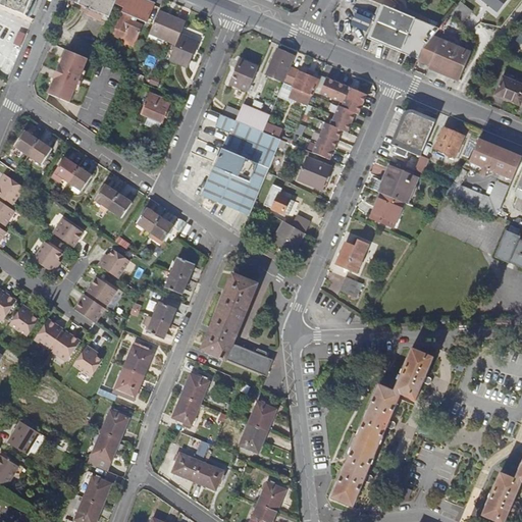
[(1,0),(0,3),(0,4),(24,15),(31,0),(1,0)]
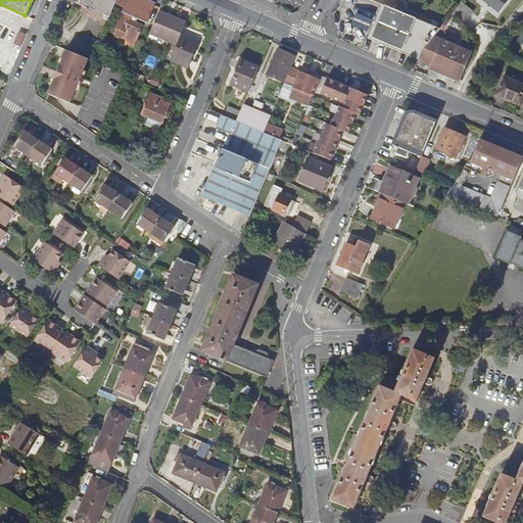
[(109,16),(113,8),(116,0),(79,0),(79,3),(109,16)]
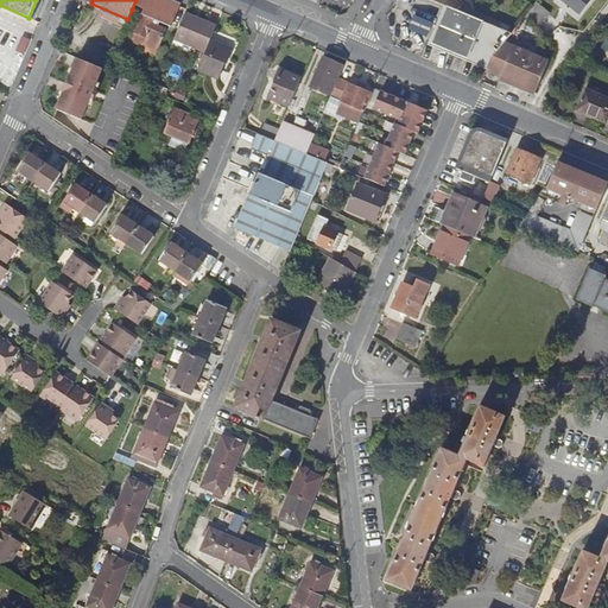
[(135,0),(132,10),(143,14),(135,32),(160,42),(165,29),(159,26),(160,23),(170,26),(179,2),(173,0),(135,0)]
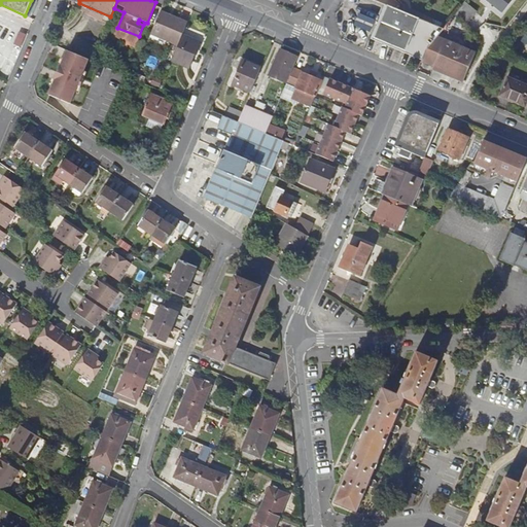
[(486,0),(503,12),(512,0),(486,0)]
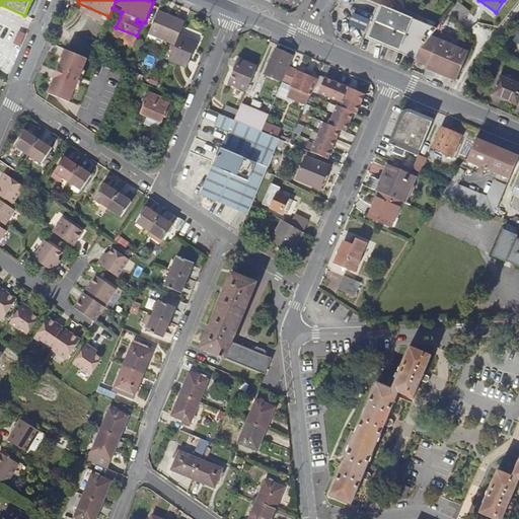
[(448,14),(460,23),(470,11),(458,1),(455,5),(448,14)]
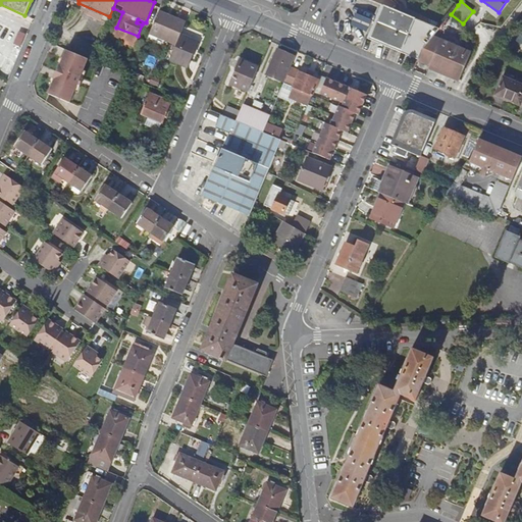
[(433,36),(439,29),(382,4),(369,38),(419,58),(422,50),(433,36)]
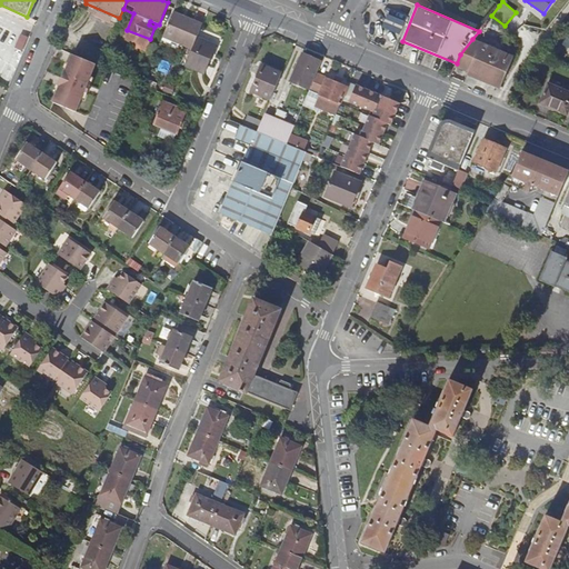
[(175,9),(163,36),(193,48),(199,36),(205,21),(175,9)]
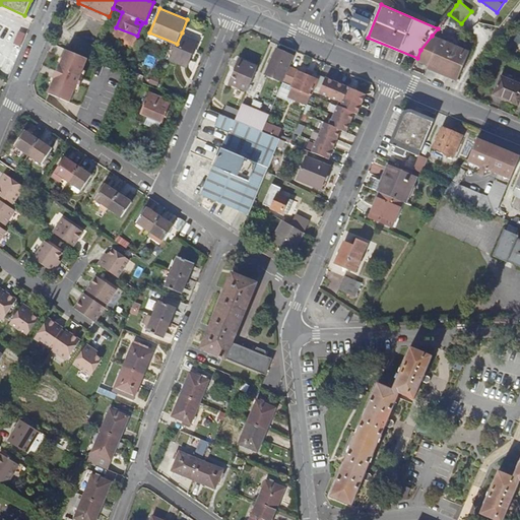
[(350,26),(368,30),(371,16),(353,13),(350,26)]
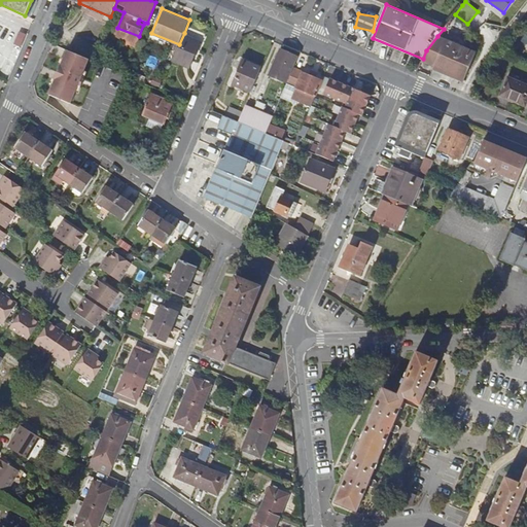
[(202,40),(184,33),(179,44),(173,60),(190,67),(202,40)]
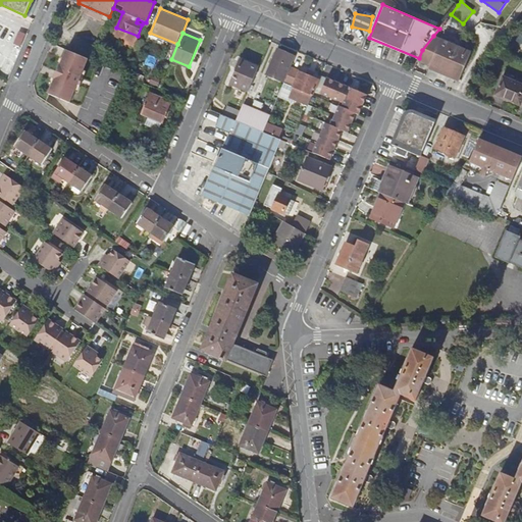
[(422,50),(419,58),(418,60),(429,65),(440,39),(433,36),(422,50)]
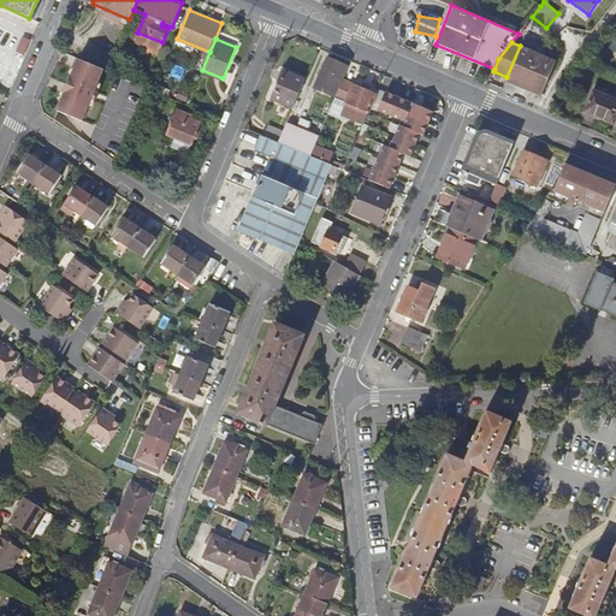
[(556,61),(520,46),(507,77),(505,81),(542,96),(556,61)]
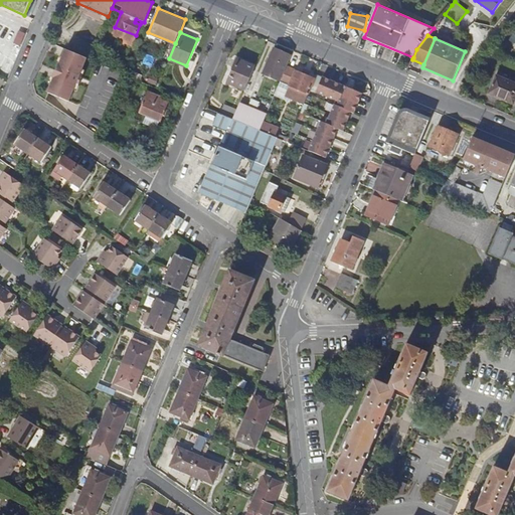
[(290,55),(274,47),(263,72),(279,80),(290,55)]
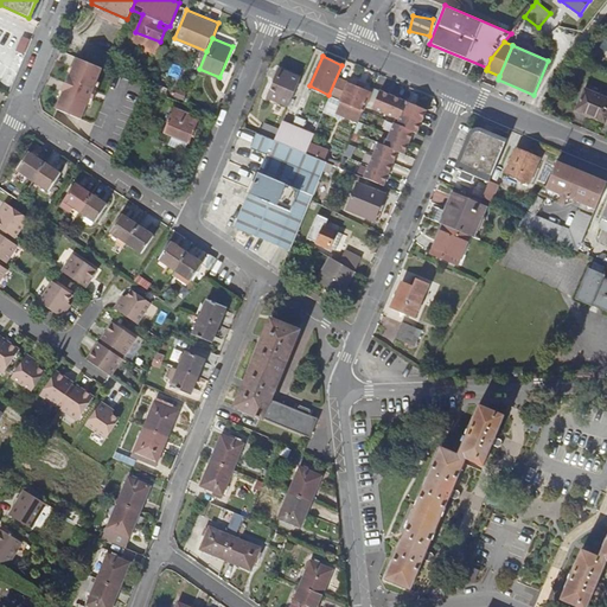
[(102,68),(77,57),(70,75),(69,75),(62,90),(63,91),(57,108),(81,119),(102,68)]
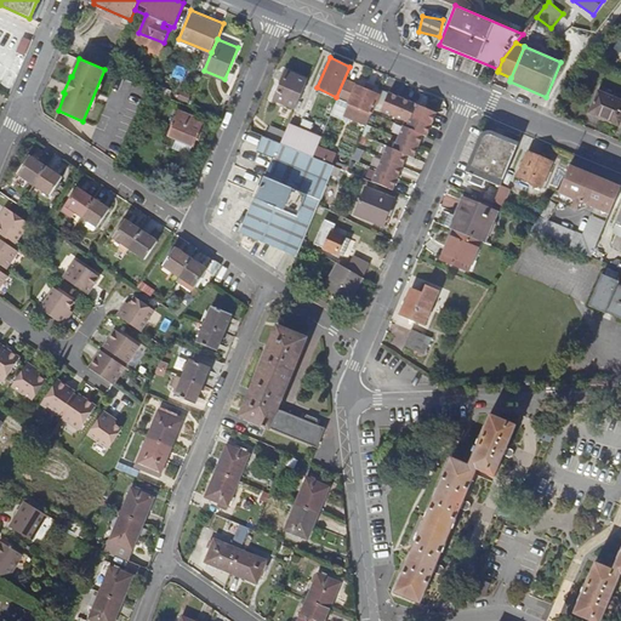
[(307,81),(286,72),(274,100),(295,108),(307,81)]
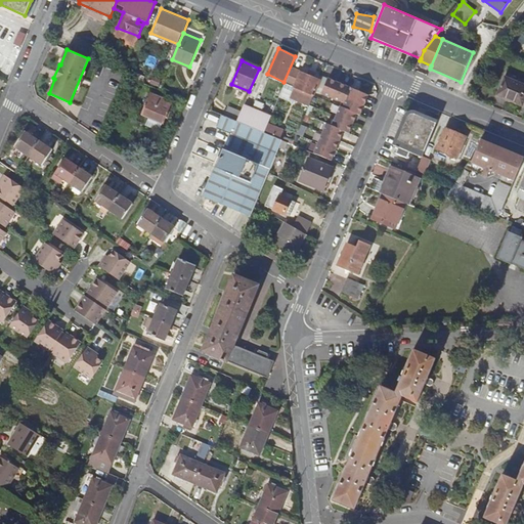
[(313,95),(319,80),(300,72),(292,68),(286,82),(294,85),(295,86),(294,87),(297,88),(301,90),(297,99),(309,104),(313,95)]
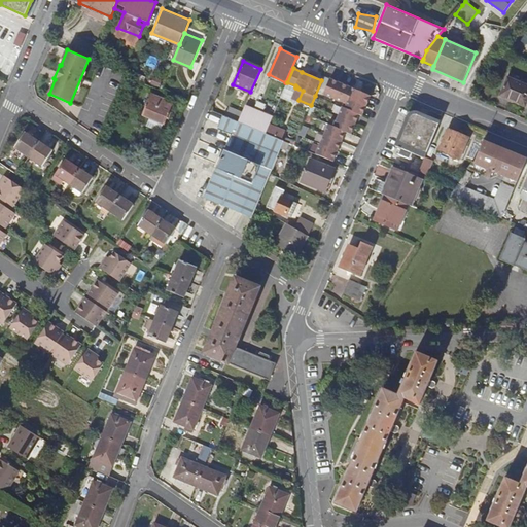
[(127,69),(125,74),(133,77),(135,72),(127,69)]
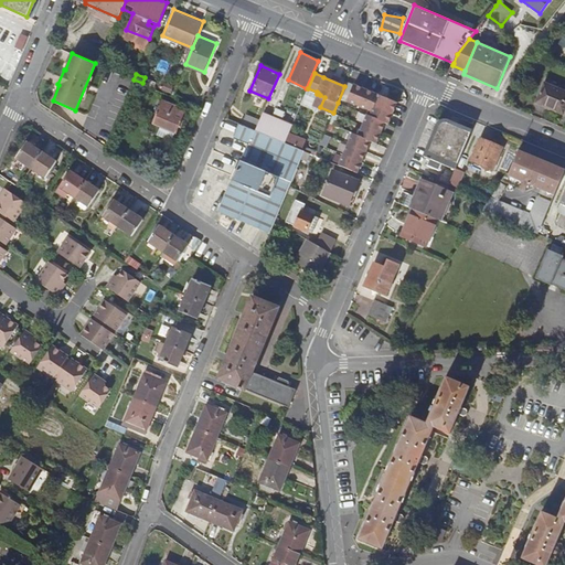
[(558,85),(546,81),(536,103),(563,114),(564,107),(564,92),(557,89),(558,85)]
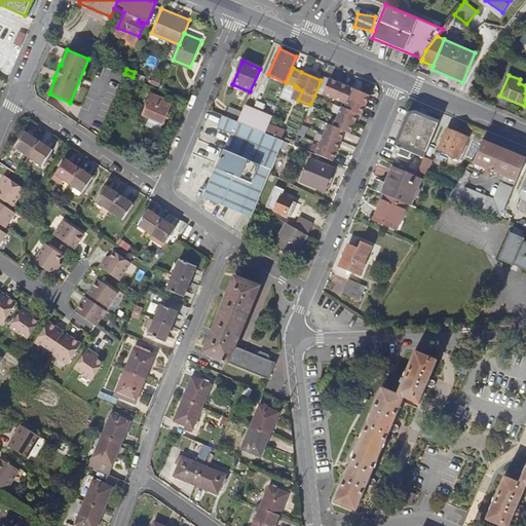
[(322,95),(333,99),(339,83),(335,81),(334,83),(328,80),(322,95)]
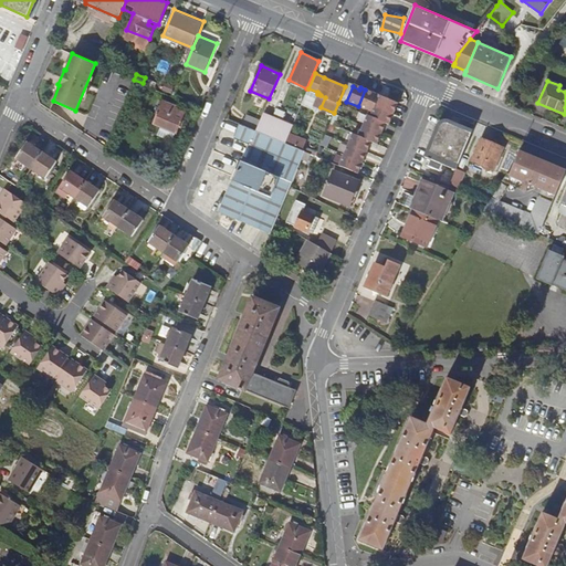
[(132,88),(123,111),(129,113),(138,92),(132,88)]
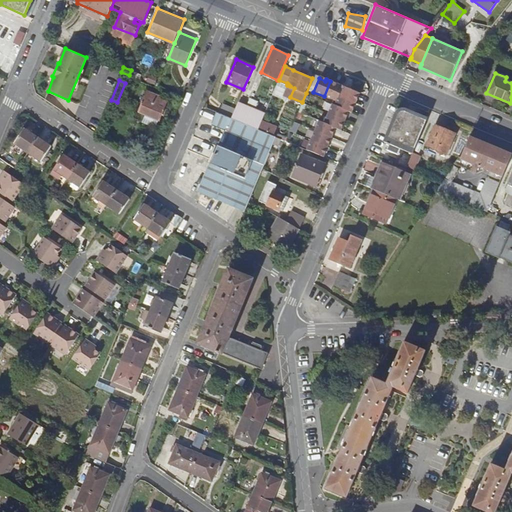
[(287,83),(279,80),(274,91),(282,94),(287,83)]
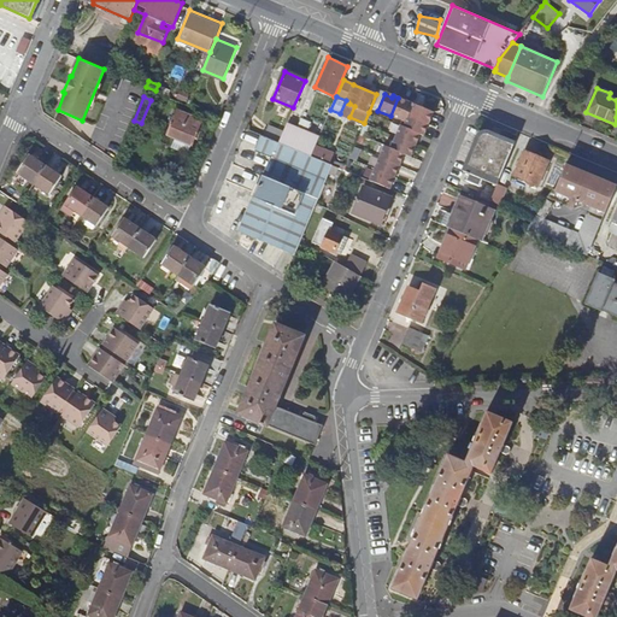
[(403,99),(398,98),(391,116),(403,121),(405,115),(410,103),(409,103),(409,104),(401,101),(403,99)]
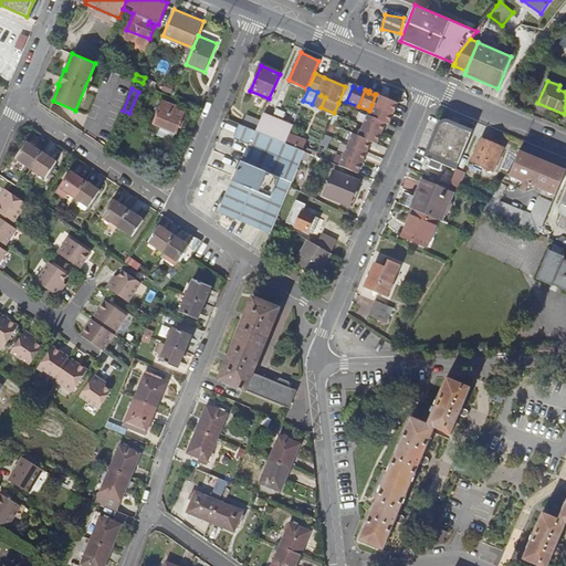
[(325,97),(321,95),(317,94),(318,93),(317,92),(312,104),(321,107),(325,97)]
